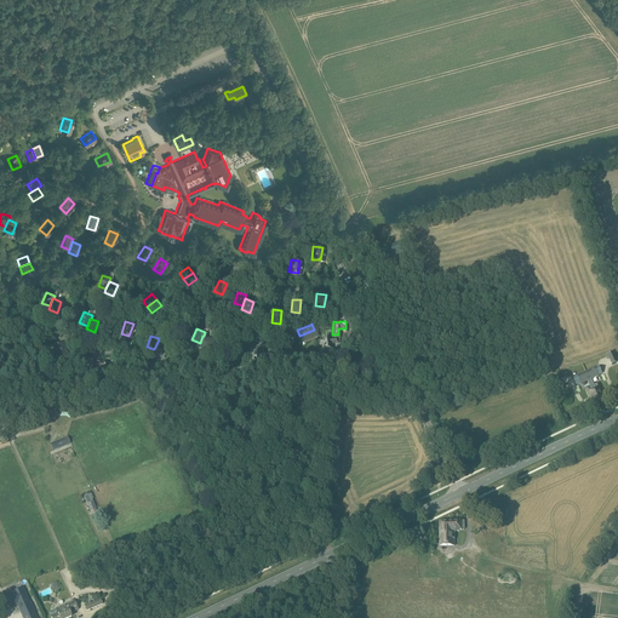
[(211,338),(204,336),(202,336),(200,343),(199,345),(207,349),(211,338)]
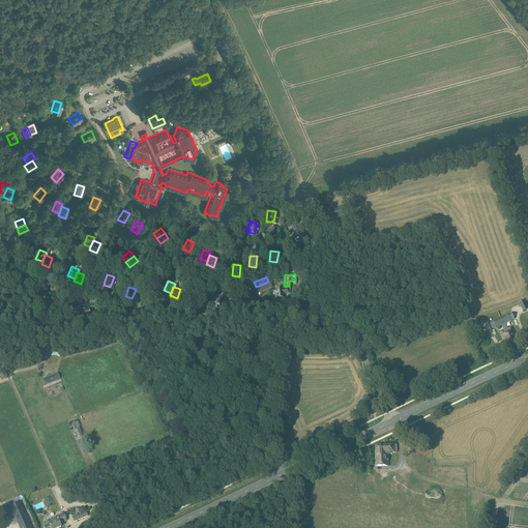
[(287,291),(287,288),(271,289),(272,293),(274,293),(274,297),(282,296),(281,292),(287,291)]
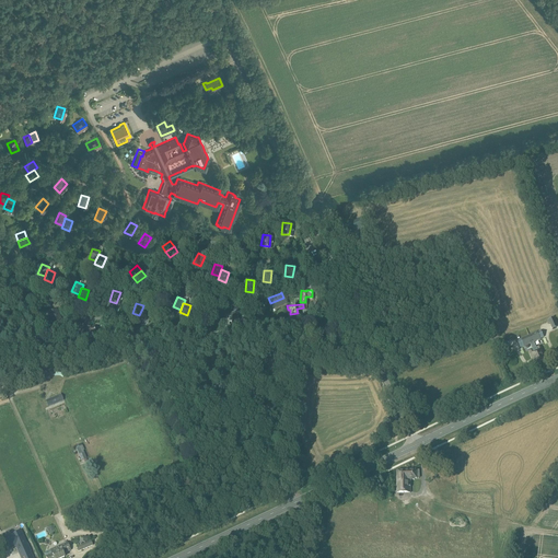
[(55,306),(45,312),(48,317),(57,313),(55,306)]
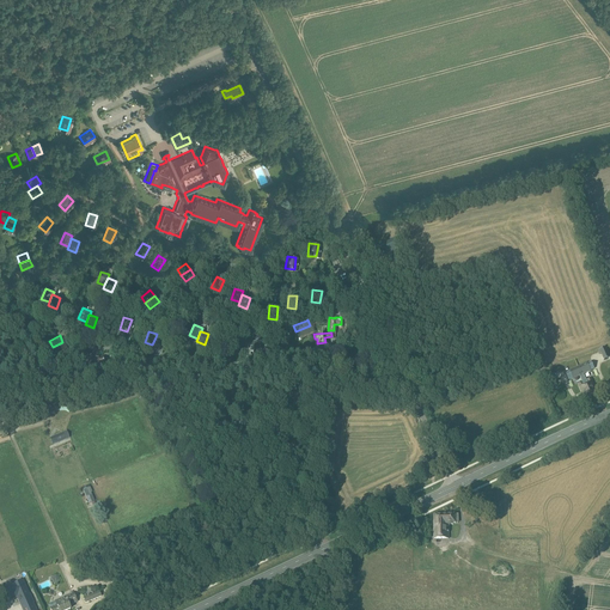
[(248,341),(249,349),(251,349),(251,353),(260,352),(260,347),(262,347),(262,345),(269,345),(268,336),(262,336),(262,341),(260,341),(260,340),(251,341),(248,341)]
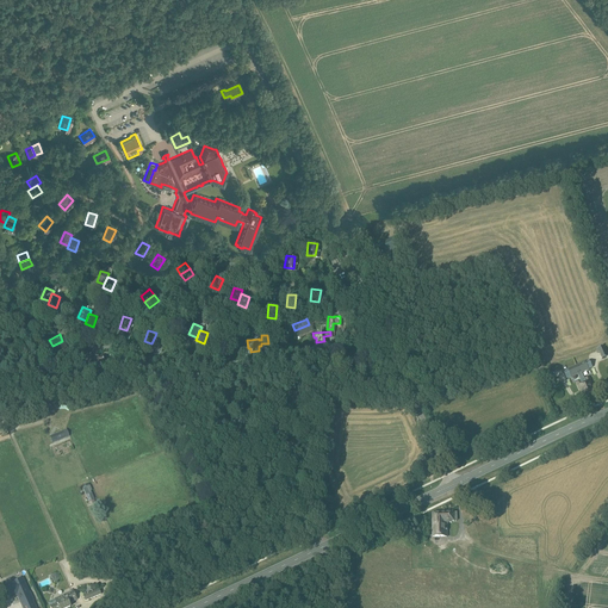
[(155,336),(152,343),(150,347),(159,351),(163,340),(155,336)]
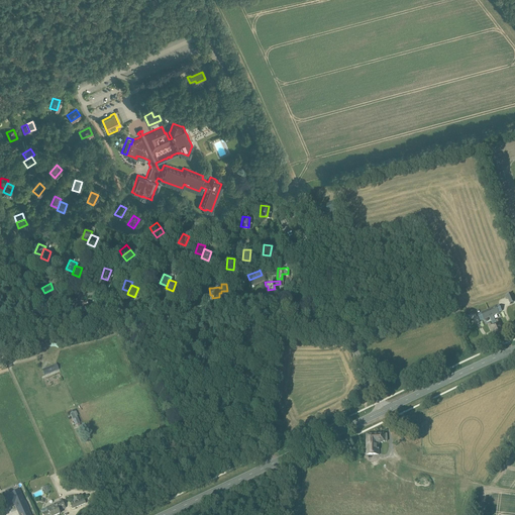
[(53,289),(44,293),(47,299),(56,295),(53,289)]
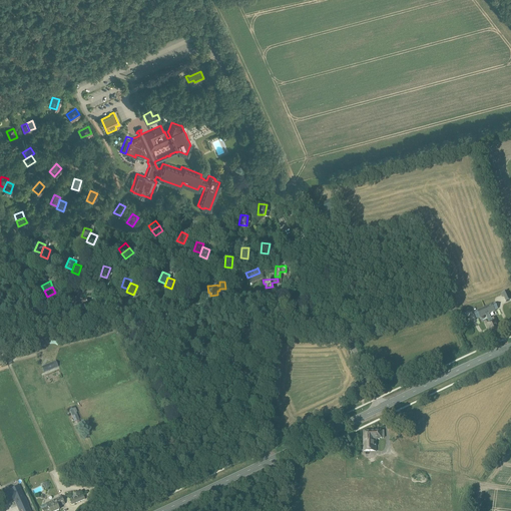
[(506,289),(500,292),(501,295),(502,295),(504,300),(510,298),(506,289)]
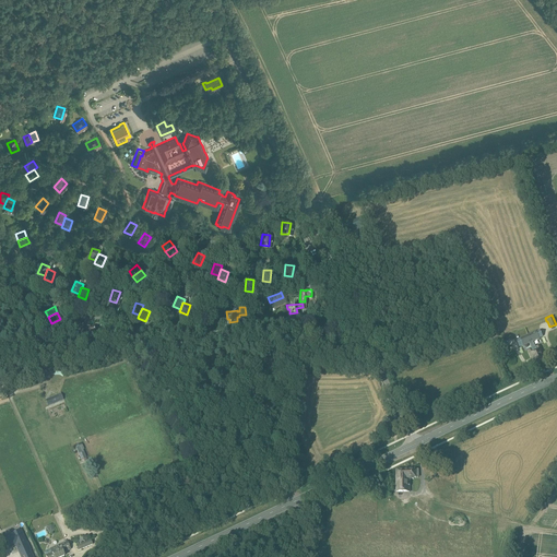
[(526,333),(536,358),(543,355),(537,344),(534,345),(533,345),(533,344),(531,339),(537,336),(537,335),(541,334),(538,329),(534,331),(534,330),(526,333)]
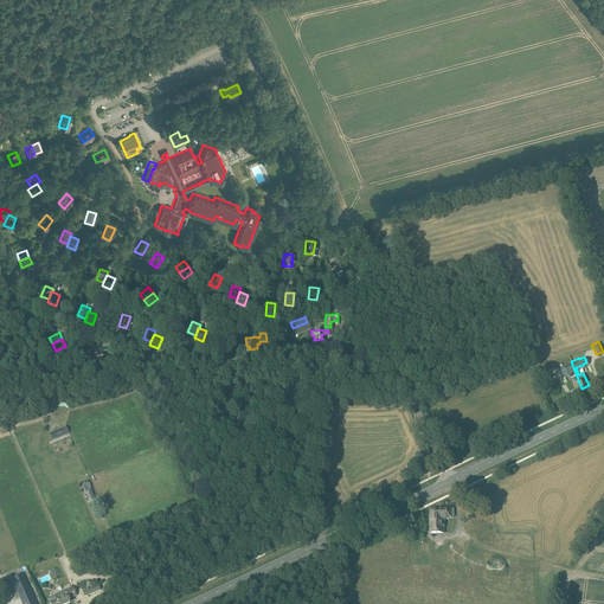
[(563,366),(559,367),(561,373),(565,372),(572,370),(574,376),(574,377),(571,378),(576,391),(582,389),(571,361),(563,365),(563,366)]
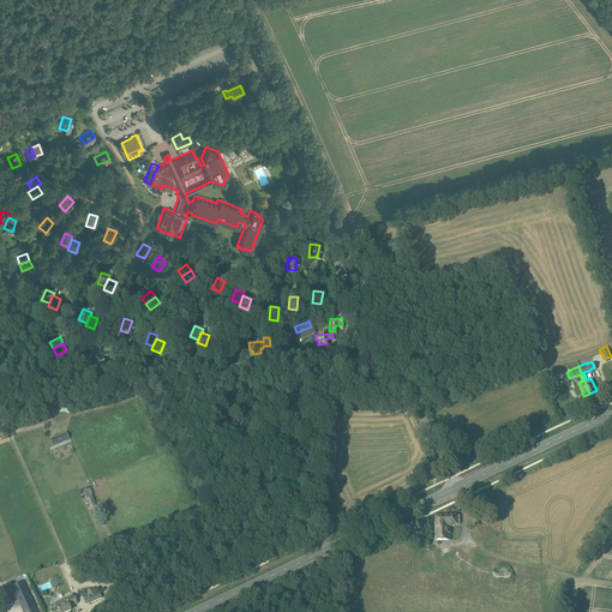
[(544,373),(549,384),(556,381),(552,375),(553,373),(552,370),(544,373)]
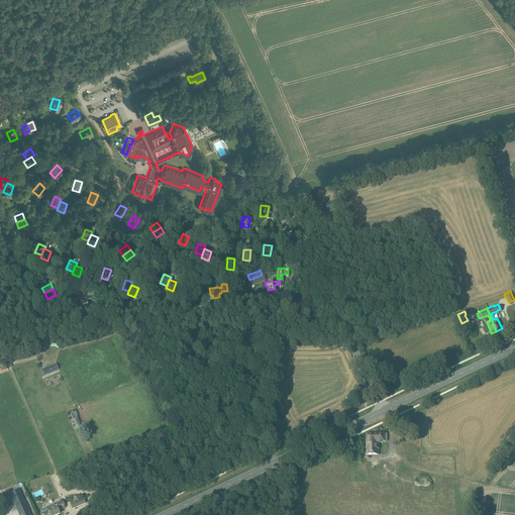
[(38,335),(33,344),(39,347),(43,338),(38,335)]
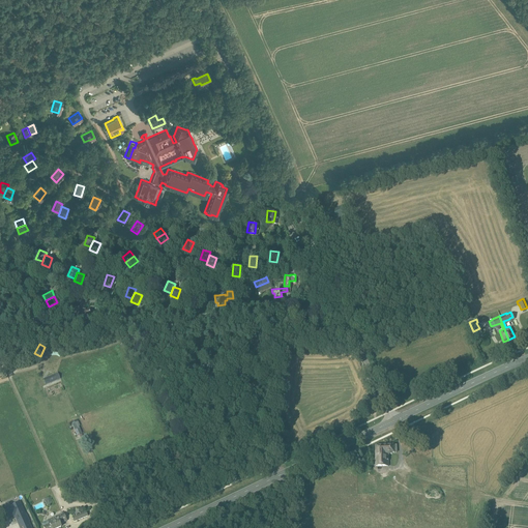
[(75,434),(80,432),(75,420),(70,422),(75,434)]
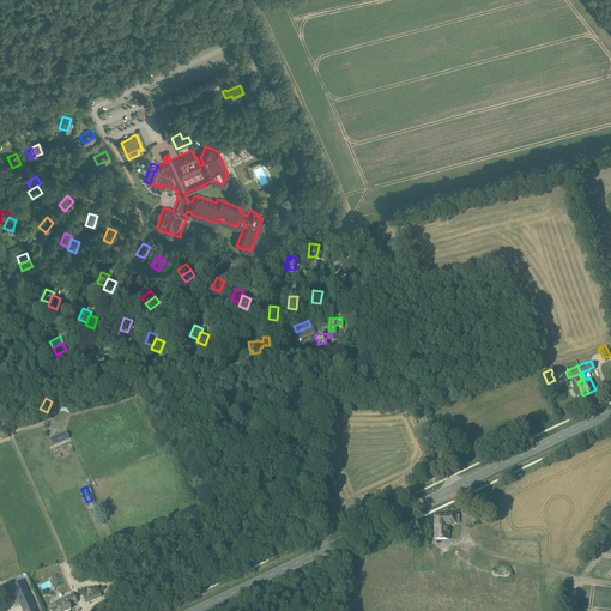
[(447,537),(447,524),(452,522),(452,521),(457,521),(457,513),(445,514),(433,514),(433,538),(447,537)]
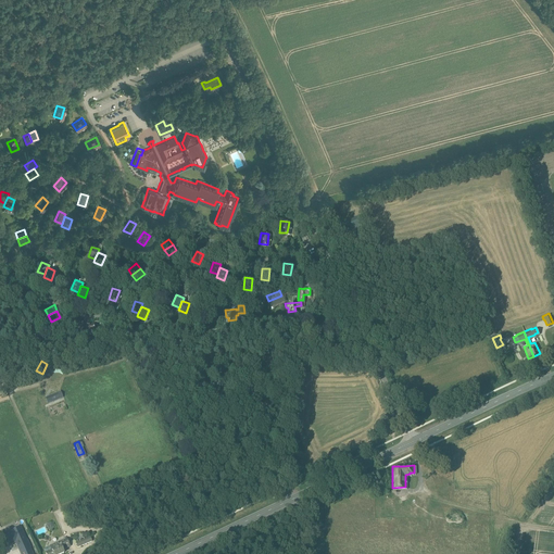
[(24,538),(19,526),(7,530),(5,526),(0,528),(0,533),(7,531),(11,541),(13,540),(20,553),(30,553),(27,545),(28,545),(25,538),(24,538)]
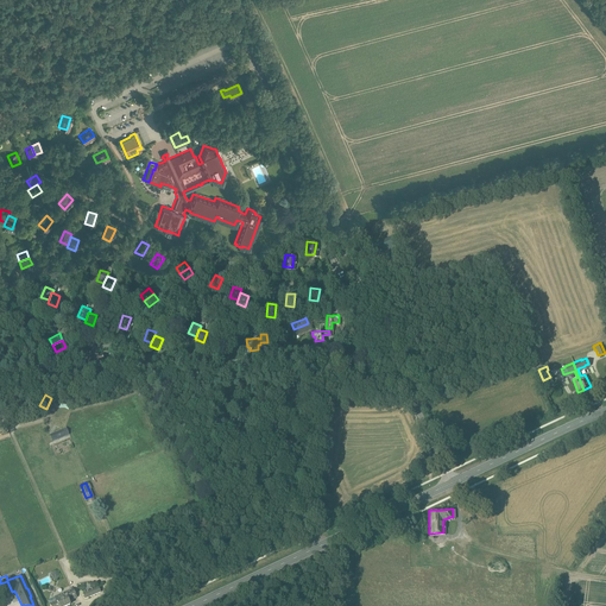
[(96,585),(90,587),(80,592),(82,597),(99,591),(96,585)]
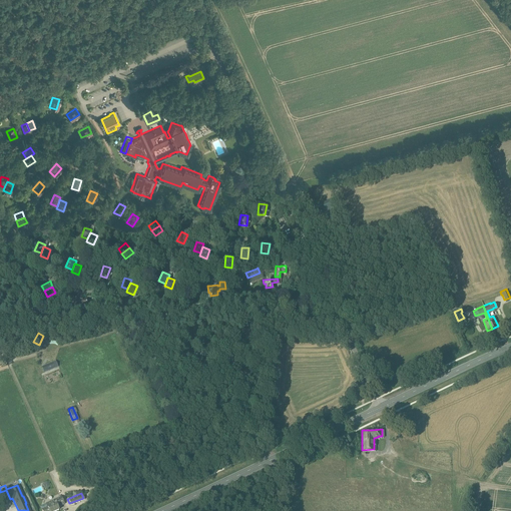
[(40,508),(41,510),(51,510),(57,508),(56,505),(62,502),(59,495),(48,500),(50,503),(45,505),(40,508)]
